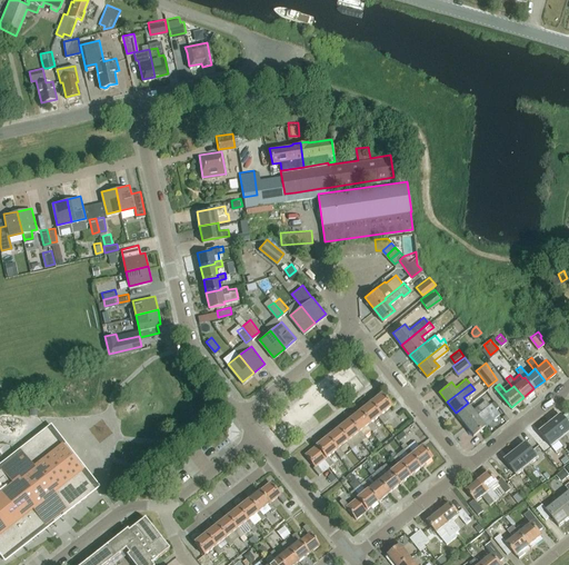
[(368,402),(378,415),(383,422),(387,418),(381,412),(390,404),(381,392),(368,402)]
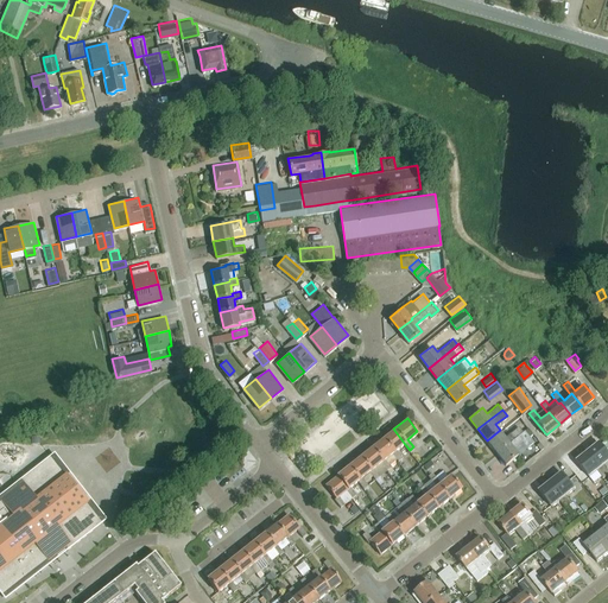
[(500,430),(487,440),(496,451),(523,430),(519,424),(505,436),(500,430)]
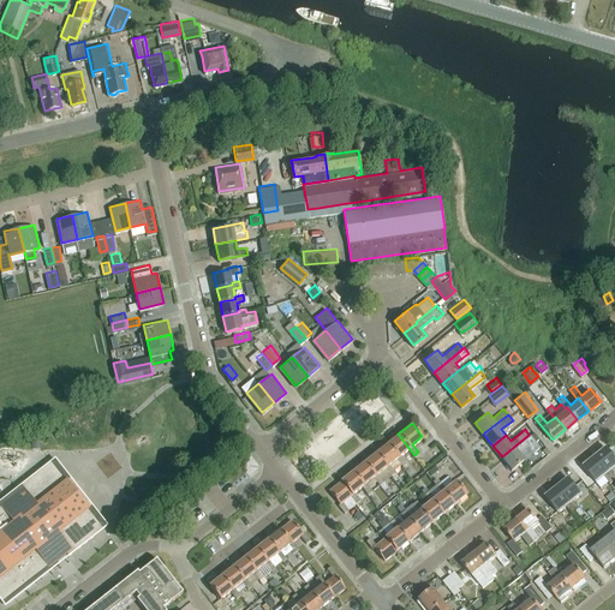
[(529,435),(502,456),(511,468),(524,458),(519,450),(527,443),(533,450),(539,444),(535,440),(538,436),(535,430),(529,435)]
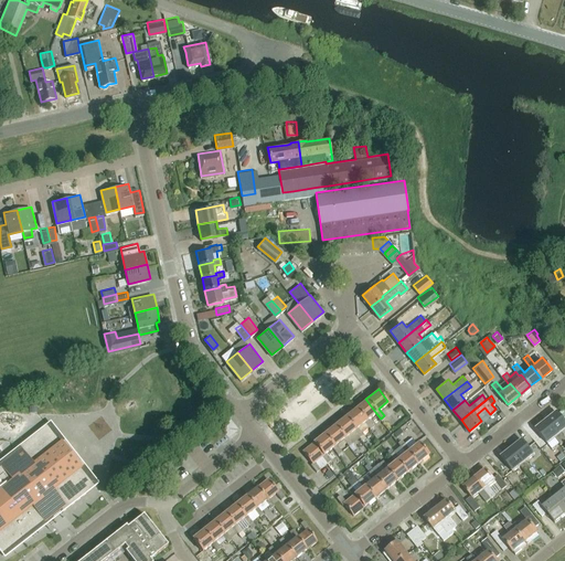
[(354,408),(364,420),(370,427),(373,424),(368,417),(375,412),(365,399),(354,408)]
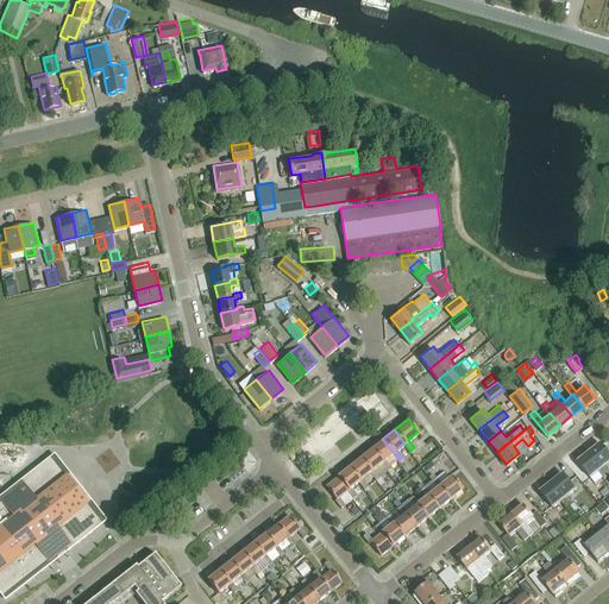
[(382,439),(370,448),(387,469),(391,466),(385,458),(393,452),(382,439)]
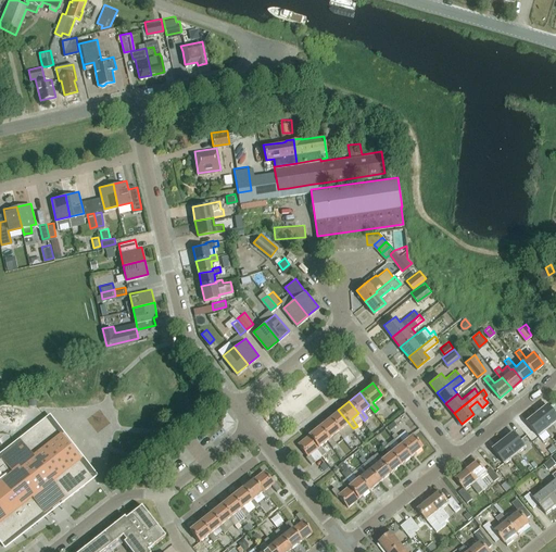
[(555,412),(548,403),(538,412),(555,433),(555,431),(555,427),(553,423),(555,419),(555,412)]
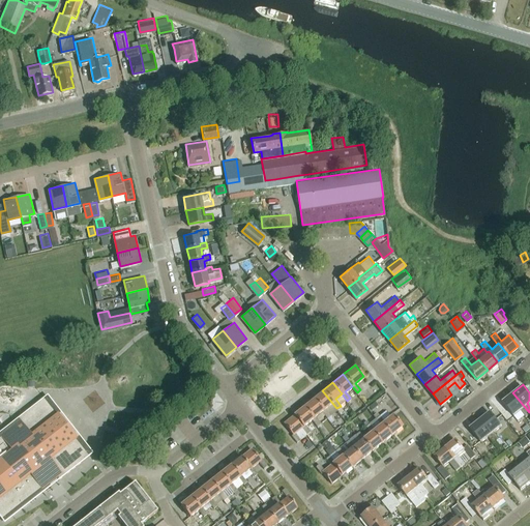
[(327,416),(330,414),(336,408),(322,390),(313,399),(322,410),(327,416)]
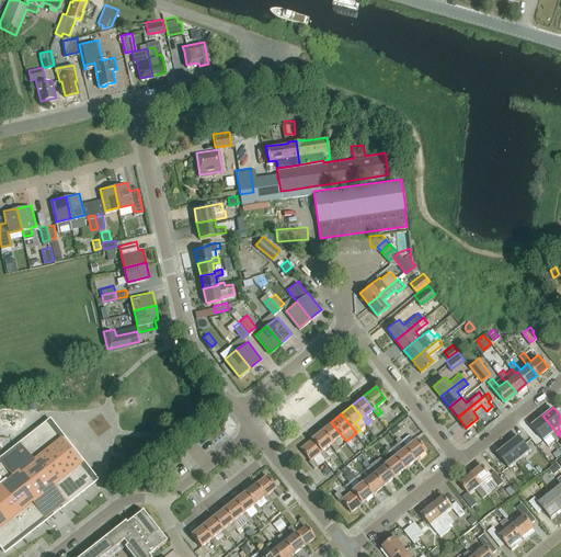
[(560,436),(542,416),(533,423),(544,439),(551,432),(557,439),(560,436)]
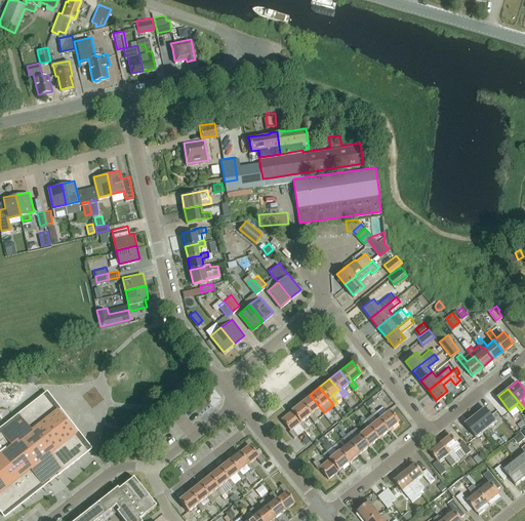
[(0,509),(2,513),(46,478),(45,477),(54,469),(58,473),(89,449),(78,435),(82,433),(57,402),(54,405),(44,391),(17,412),(19,414),(0,429),(0,509)]
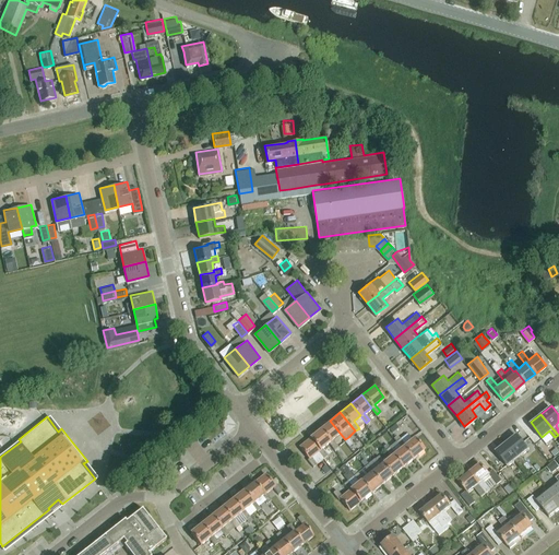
[(340,433),(330,421),(319,428),(333,447),(334,448),(337,445),(332,438),(340,433)]
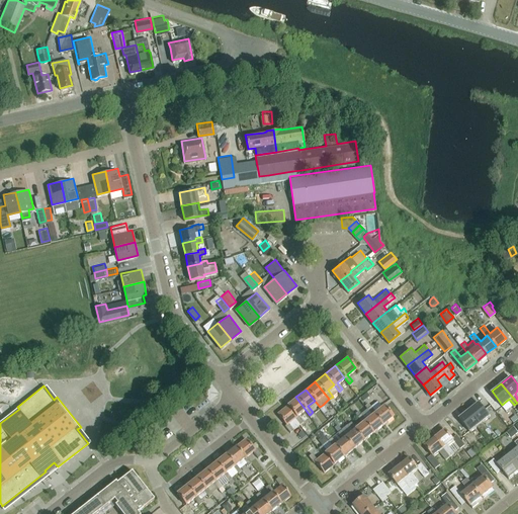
[(309,414),(295,397),(285,405),(294,416),(298,421),(299,423),(304,420),(303,419),(309,414)]
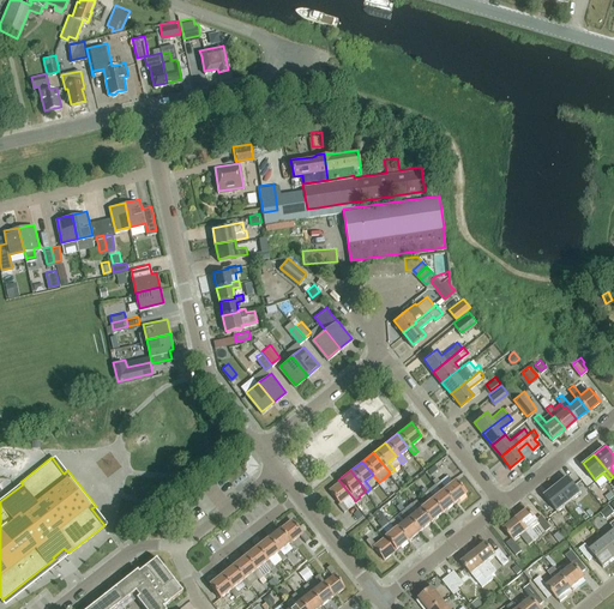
[(443,488),(453,501),(465,492),(455,478),(445,486),(439,478),(437,475),(433,478),(435,482),(441,489),(443,488)]
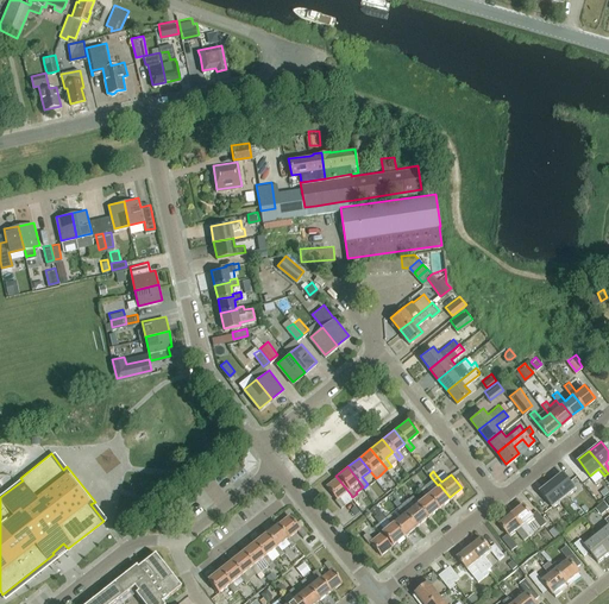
[(563,471),(553,479),(571,502),(573,501),(567,492),(575,488),(563,471)]
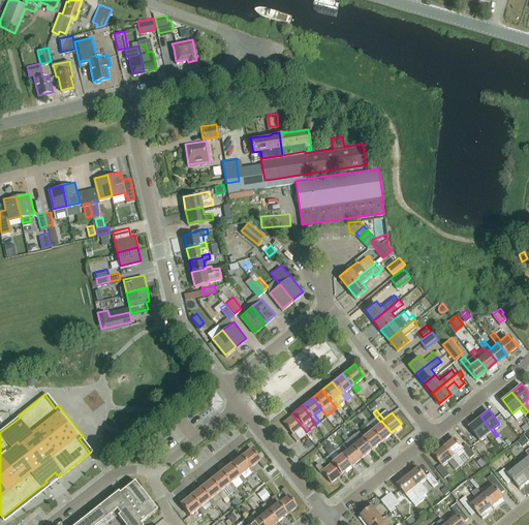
[(305,430),(301,425),(291,413),(283,420),(292,431),(290,433),(297,439),(300,437),(299,435),(305,430)]
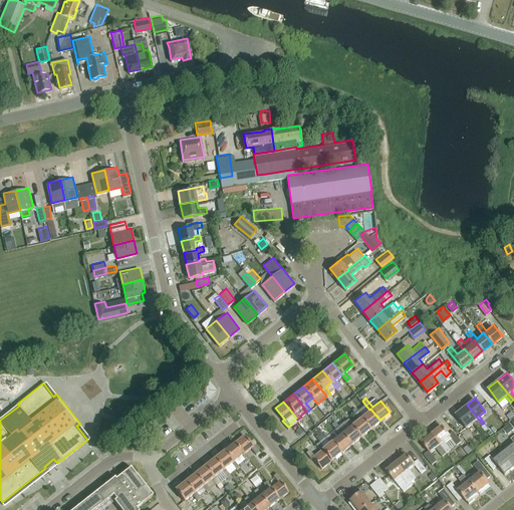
[(473,421),(478,428),(482,425),(482,424),(467,405),(456,413),(466,427),(473,421)]
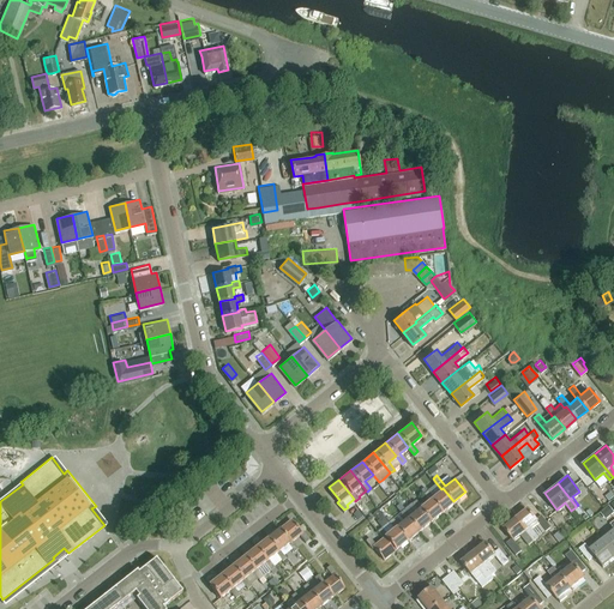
[(429,499),(432,498),(443,511),(453,501),(443,488),(441,489),(434,495),(428,488),(423,492),(429,499)]
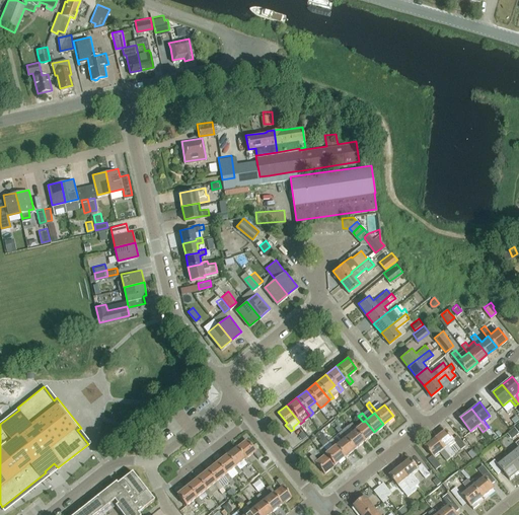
[(364,440),(374,432),(365,421),(363,422),(357,427),(352,421),(348,424),(353,430),(355,429),(364,440)]
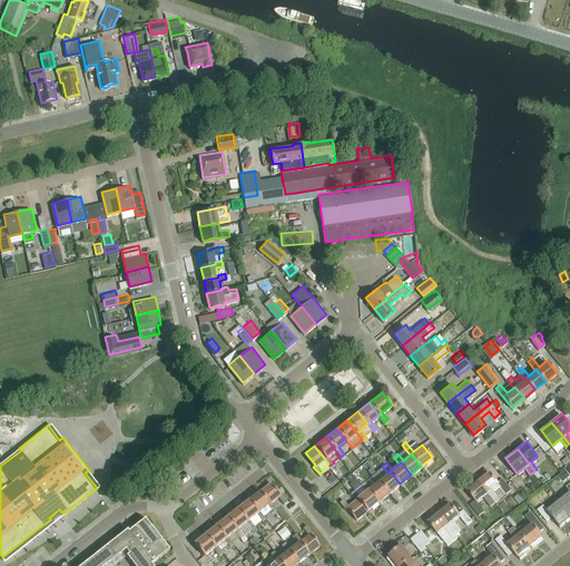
[(377,481),(379,479),(389,491),(400,484),(390,471),(387,472),(381,478),(375,470),(373,472),(372,474),(377,481)]
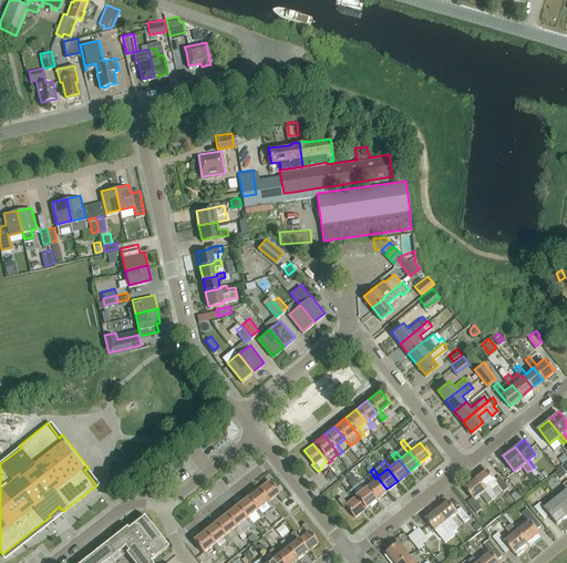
[(487,468),(476,478),(493,498),(497,494),(490,485),(496,480),(497,480),(495,478),(487,468)]
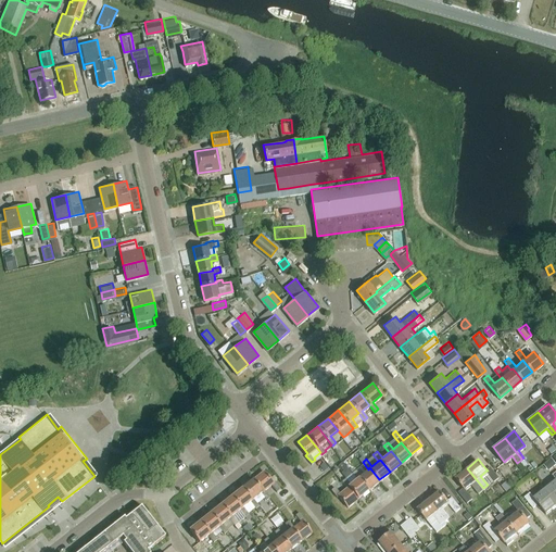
[(521,460),(517,463),(525,472),(528,467),(521,460)]
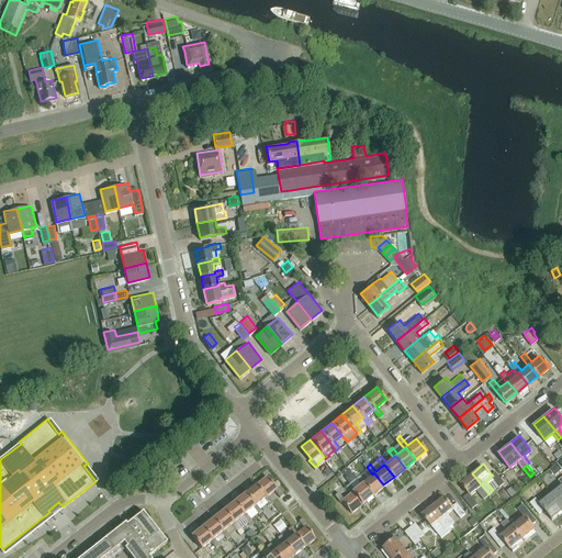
[(493,476),(492,476),(498,484),(504,481),(495,470),(491,473),(493,476)]
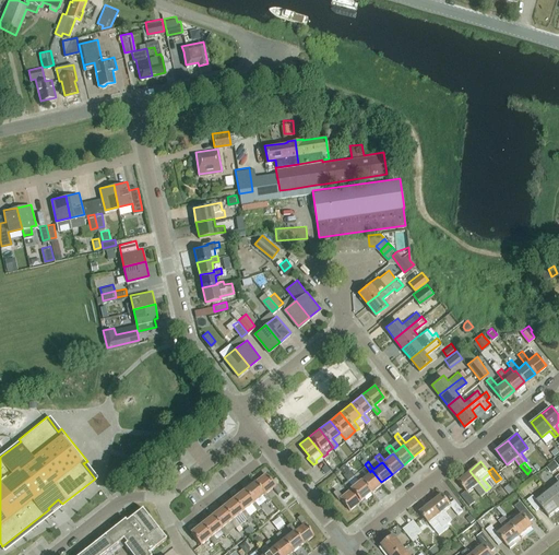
[(370,491),(381,482),(371,470),(370,472),(364,477),(358,470),(354,473),(355,475),(359,480),(360,479),(370,491)]
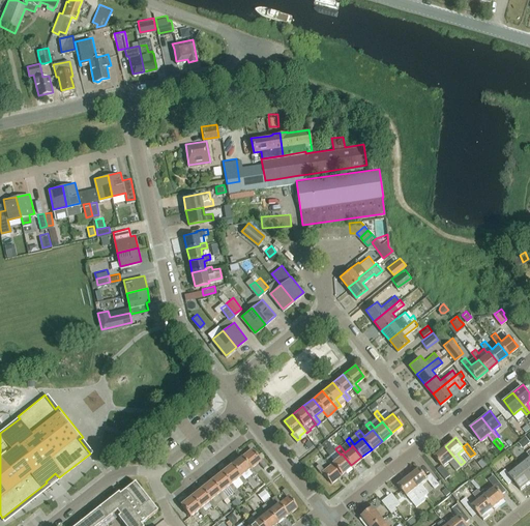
[(242,454),(253,465),(259,461),(263,466),(267,464),(262,457),(260,458),(252,446),(242,454)]
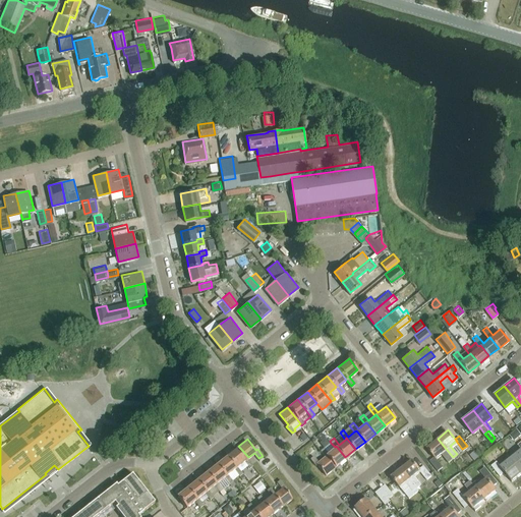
[(426,447),(433,455),(436,458),(437,457),(442,453),(448,461),(453,457),(438,439),(426,447)]
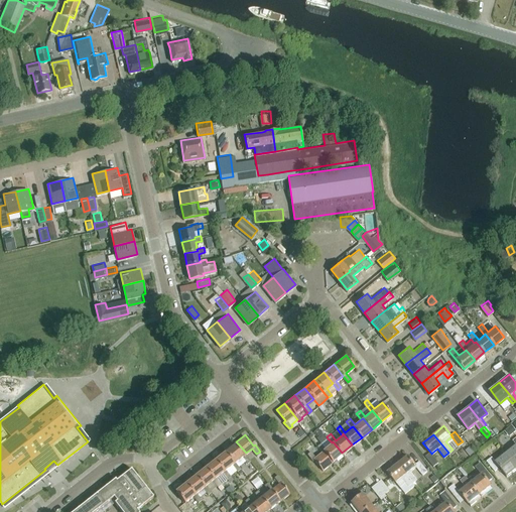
[(321,451),(324,450),(333,461),(342,453),(333,441),(332,442),(328,438),(321,443),(320,441),(316,444),(321,451)]
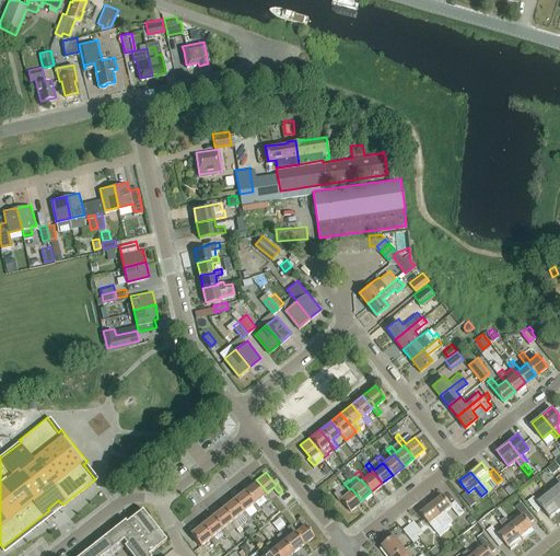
[(256,479),(246,488),(256,500),(263,495),(268,501),(271,498),(267,491),(256,479)]
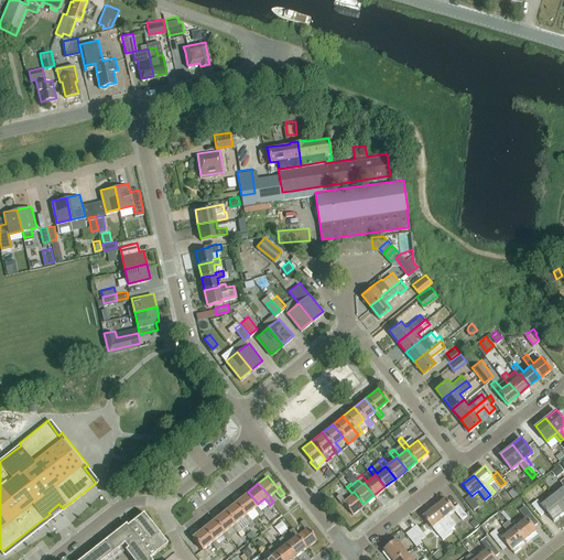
[(519,492),(514,485),(509,490),(513,496),(519,492)]
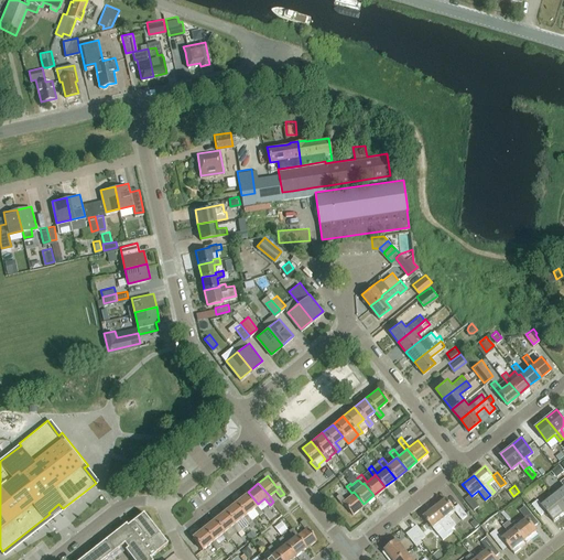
[(563,485),(553,494),(563,507),(563,485)]
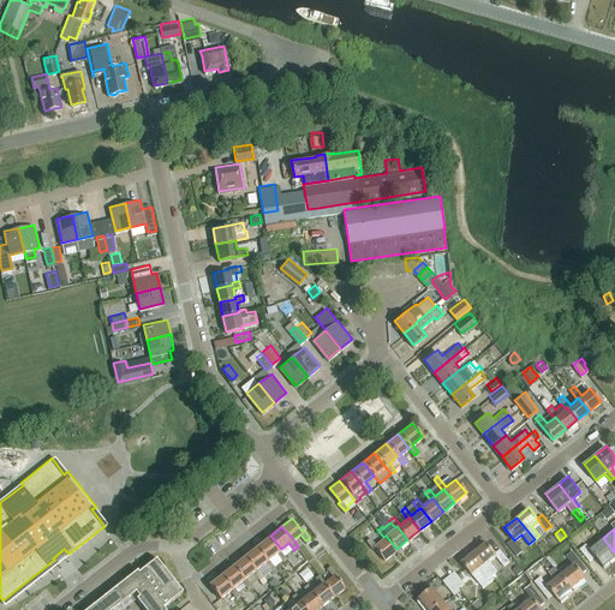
[(281,549),(270,536),(258,545),(269,558),(276,552),(285,562),(288,558),(287,556),(281,549)]
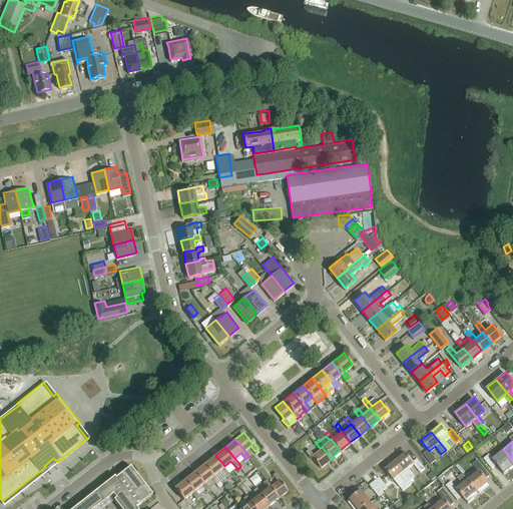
[(321,466),(331,458),(322,447),(320,448),(314,453),(309,447),(305,450),(311,456),(312,455),(321,466)]
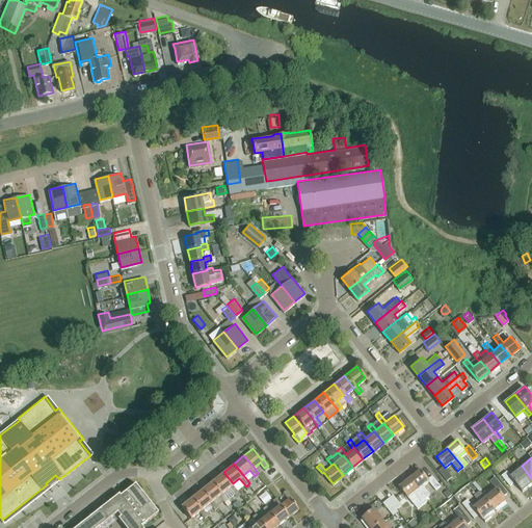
[(446,467),(445,468),(443,465),(439,469),(447,479),(452,475),(446,467)]
